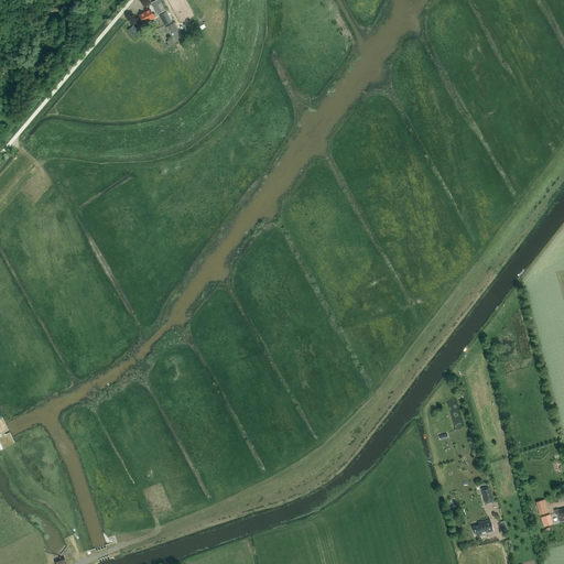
[(159,0),(155,0),(151,2),(158,14),(165,10),(159,0)]
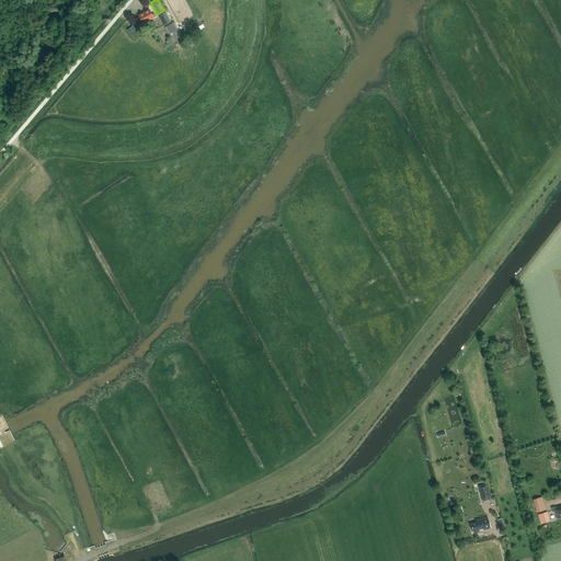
[(152,14),(149,10),(138,15),(142,23),(156,16),(155,13),(152,14)]
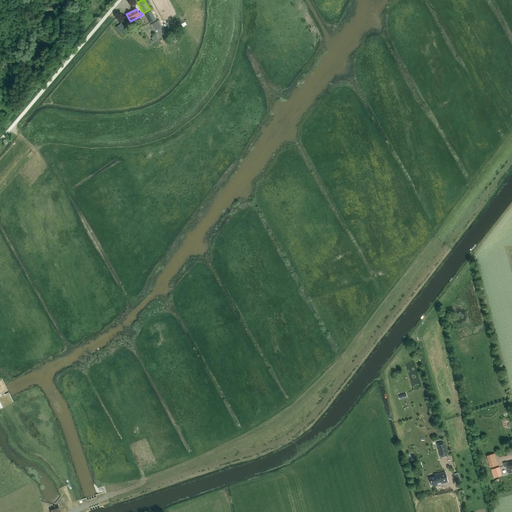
[(157,21),(150,25),(154,31),(161,27),(157,21)]
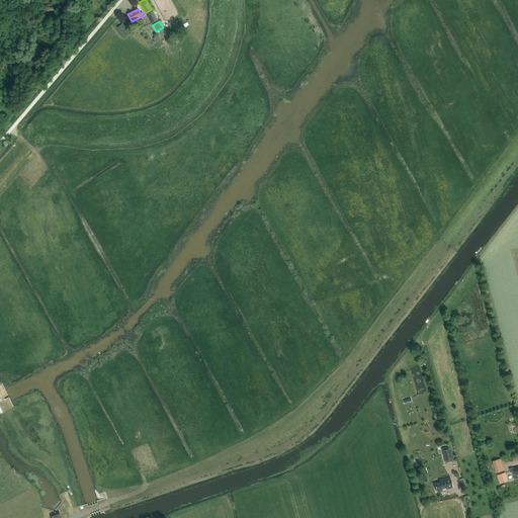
[(452,460),(449,449),(443,450),(446,462),(452,460)]
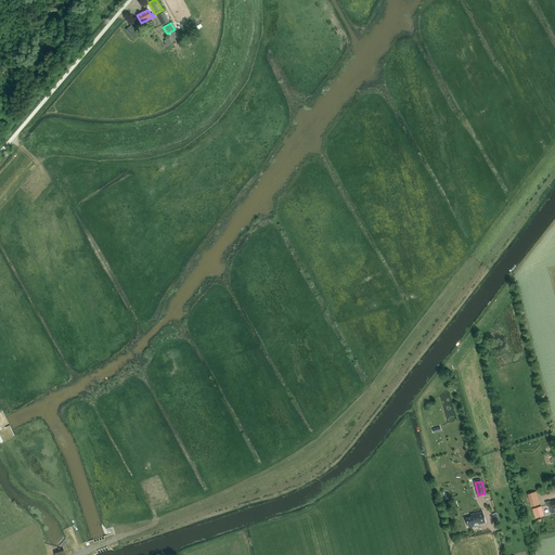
[(554,500),(551,501),(547,502),(545,502),(546,506),(549,506),(550,510),(552,508),(553,514),(554,513),(554,500)]
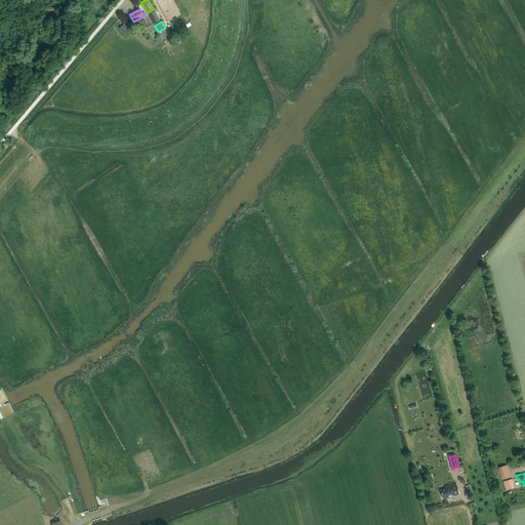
[(515,488),(512,479),(506,481),(509,490),(515,488)]
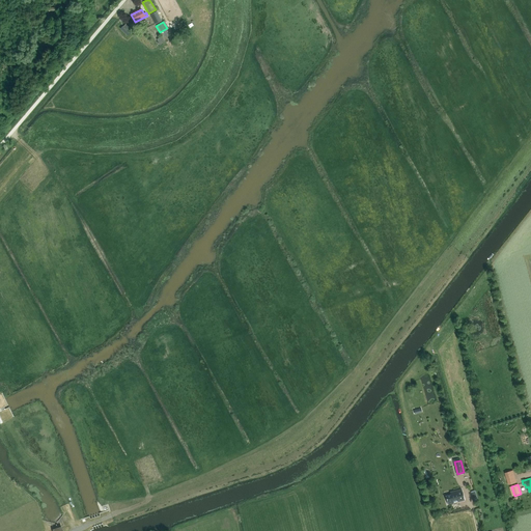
[(457,502),(465,500),(464,496),(463,496),(462,494),(463,494),(462,488),(450,492),(450,495),(445,496),(448,504),(453,503),(453,502),(457,501),(457,502)]
